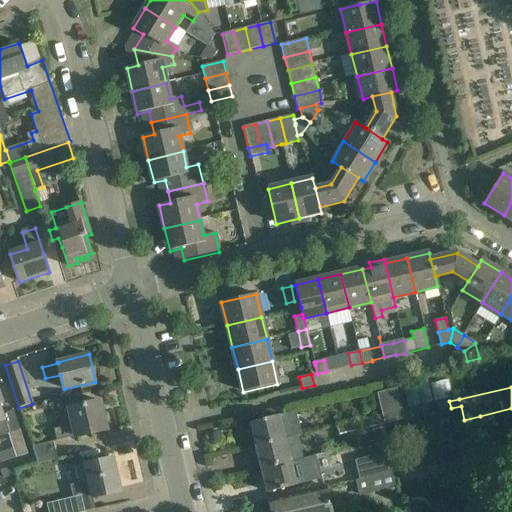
[(367,427),(367,429),(404,420),(396,388),(377,393),(382,414),(365,418),(367,427)]
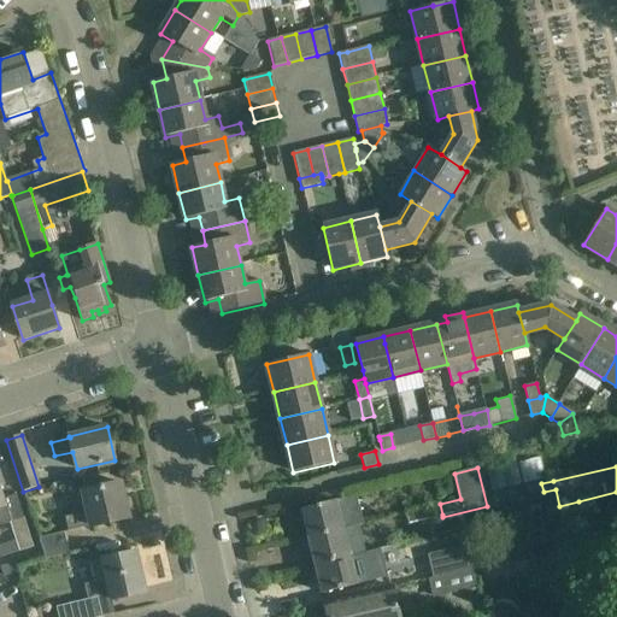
[(541,482),(526,486),(528,495),(544,492),(541,483),(541,482)]
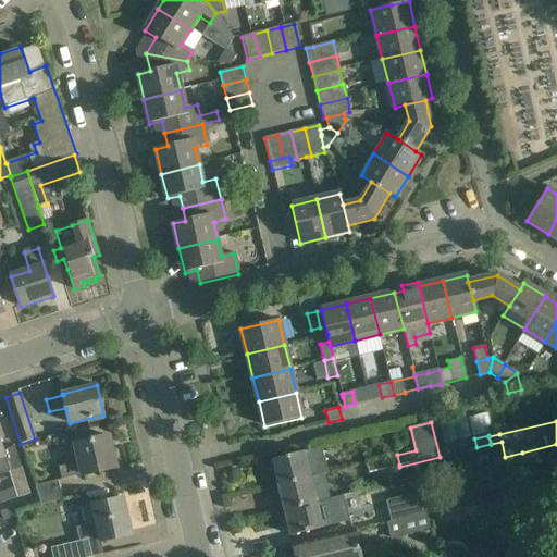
[(116,468),(109,436),(75,445),(79,461),(59,467),(62,481),(83,475),(116,468)]
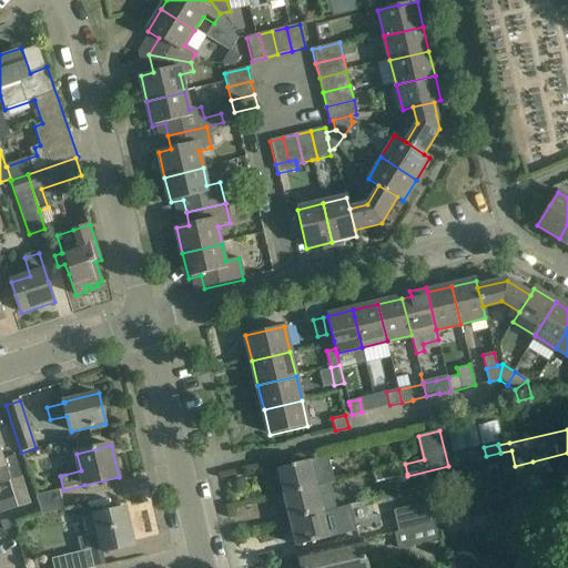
[(0,483),(9,480),(18,508),(30,504),(14,456),(3,459),(0,448),(0,483)]
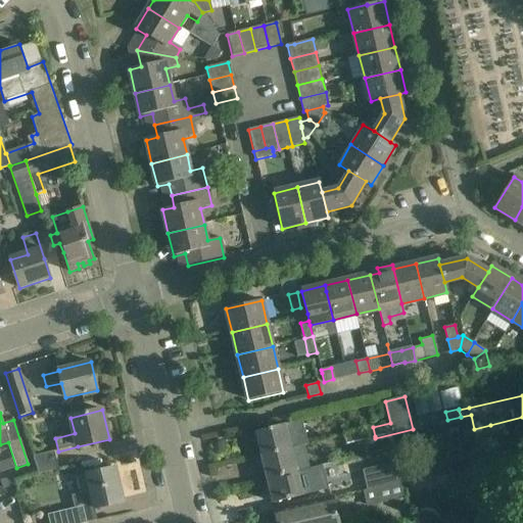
[(425,416),(417,418),(418,427),(427,425),(425,416)]
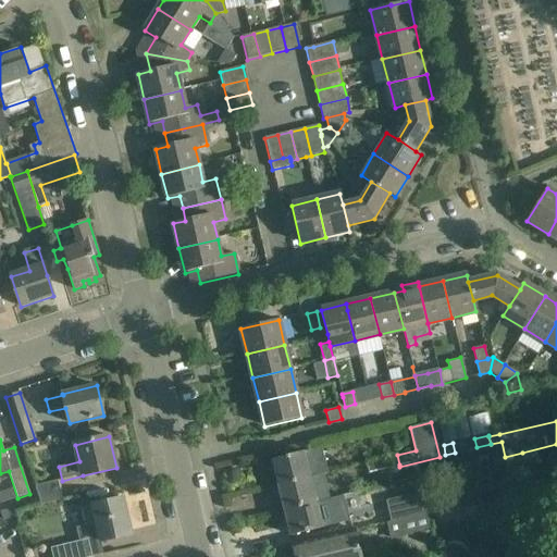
[(277,485),(324,473),(329,472),(322,447),(272,460),(277,485)]
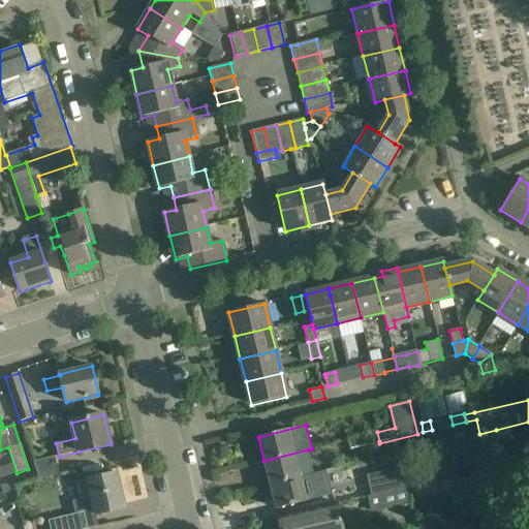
[(347,440),(349,450),(379,443),(379,441),(377,432),(347,440)]
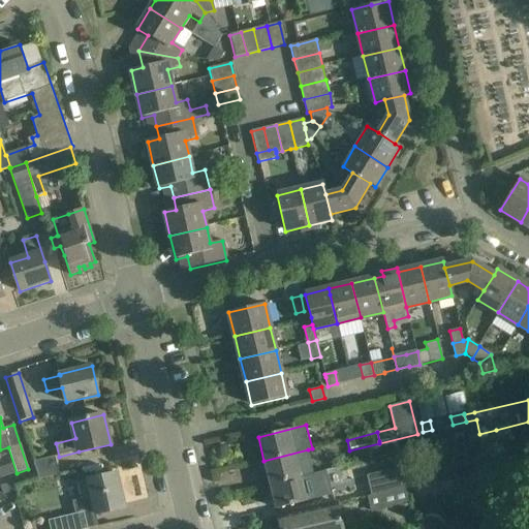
[(308,449),(263,461),(270,484),(314,473),(308,449)]
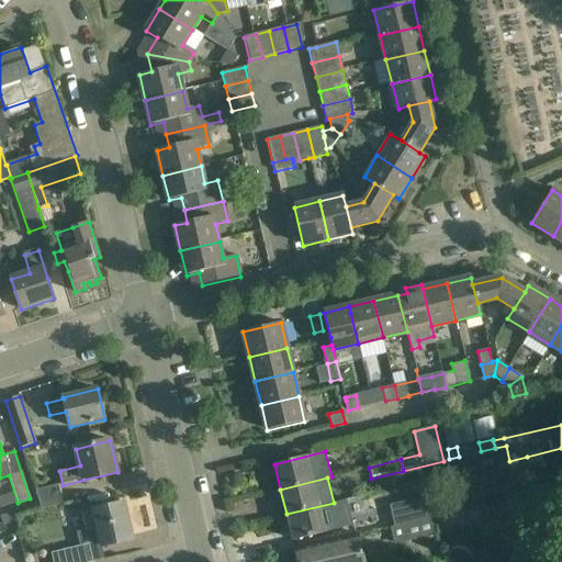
[(63,504),(58,485),(35,491),(42,508),(63,504)]
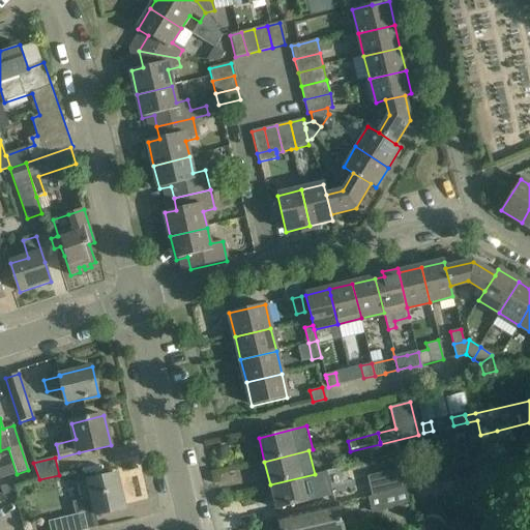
[(11,465),(0,468),(0,479),(15,475),(11,465)]
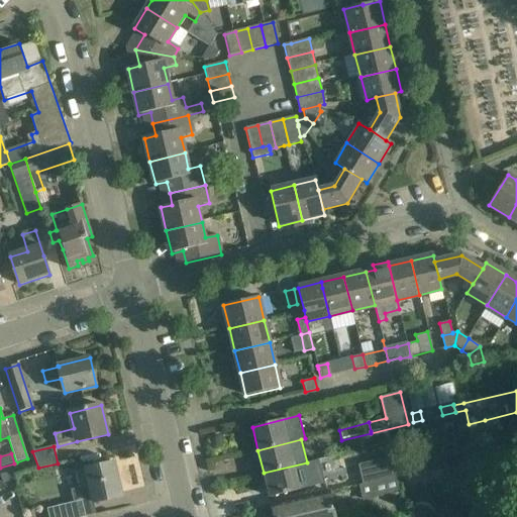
[(397,454),(357,463),(362,484),(375,481),(398,476),(401,475),(397,454)]
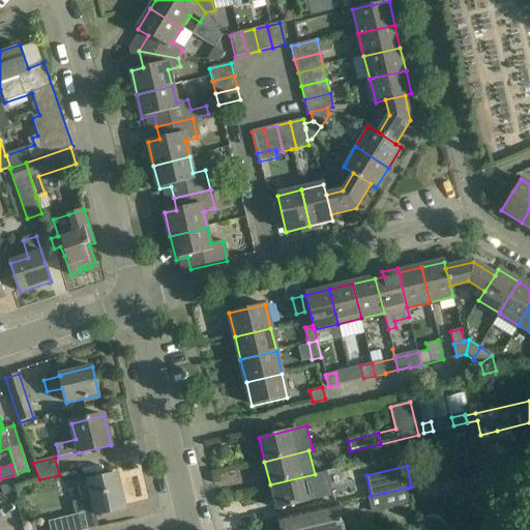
[(125,509),(117,474),(78,483),(82,501),(92,498),(96,516),(125,509)]
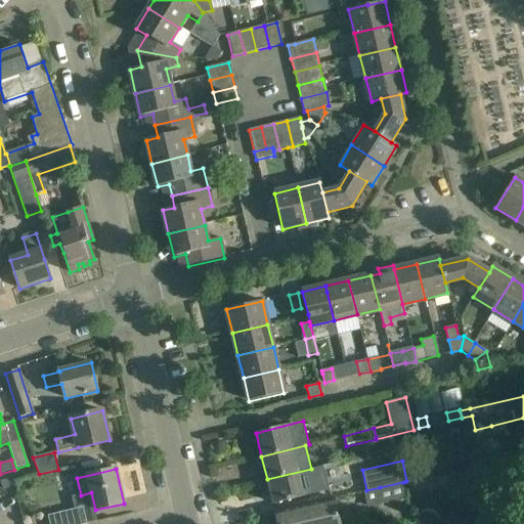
[(316,493),(311,469),(267,479),(273,505),(316,493)]
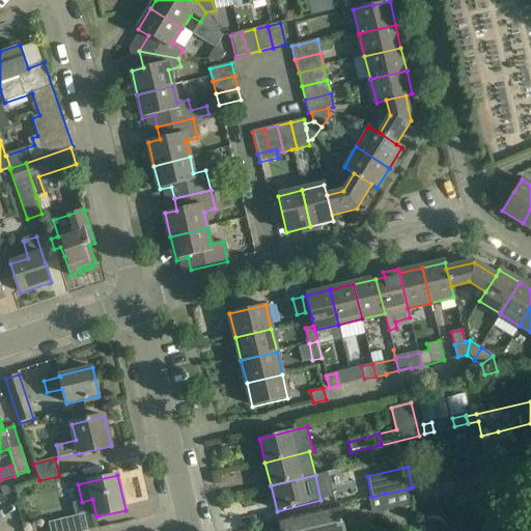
[(389,512),(385,494),(371,497),(368,498),(372,515),(389,512)]
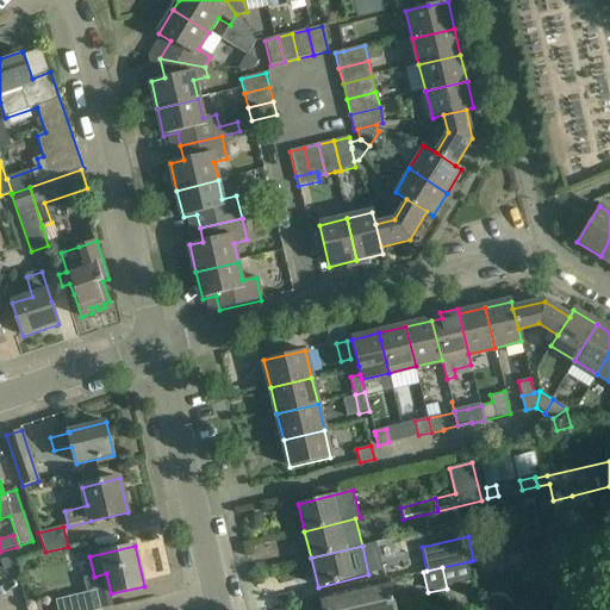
[(394,609),(387,579),(321,596),(323,609),(394,609)]
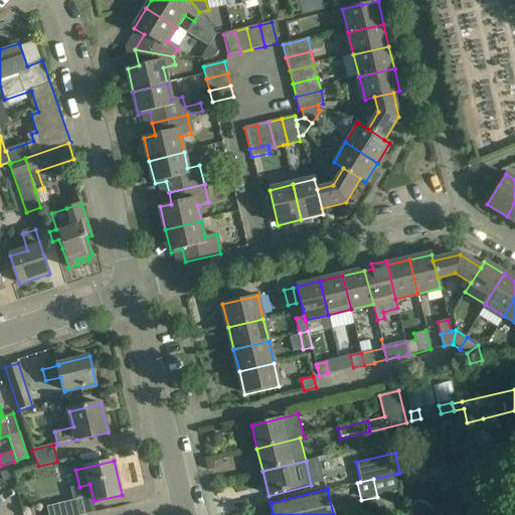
[(84,514),(81,499),(47,507),(49,514),(84,514)]
